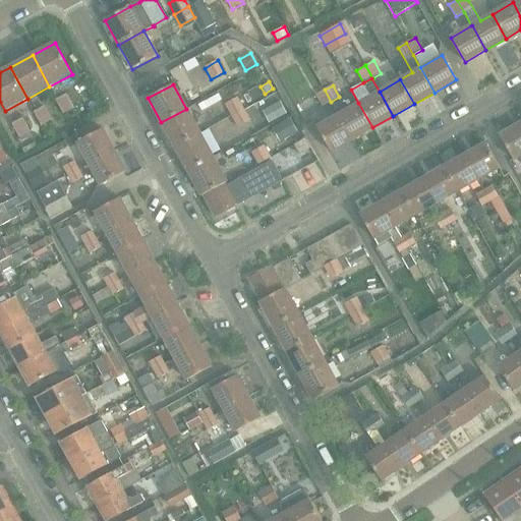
[(257,87),(247,92),(252,102),(264,96),(257,87)]
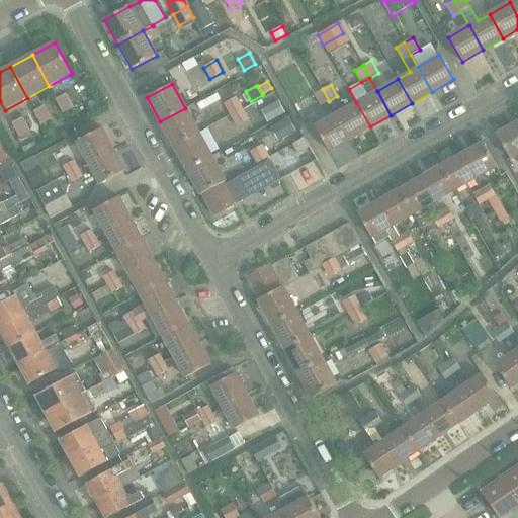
[(329,101),(323,89),(314,93),(320,105),(329,101)]
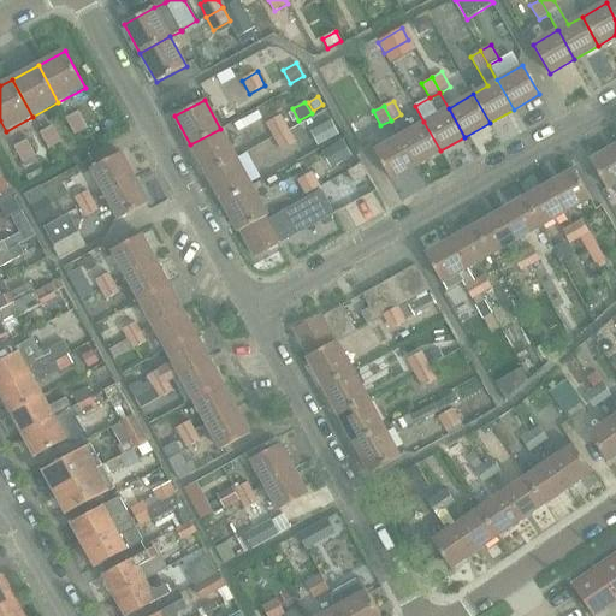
[(78,111),(65,118),(75,135),(88,128),(78,111)]
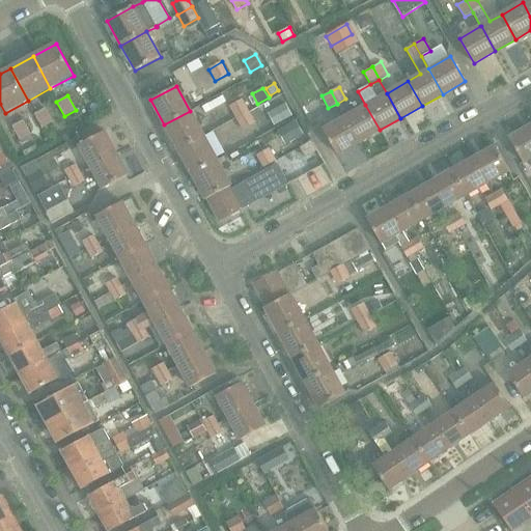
[(222,95),(201,106),(204,113),(225,102),(222,95)]
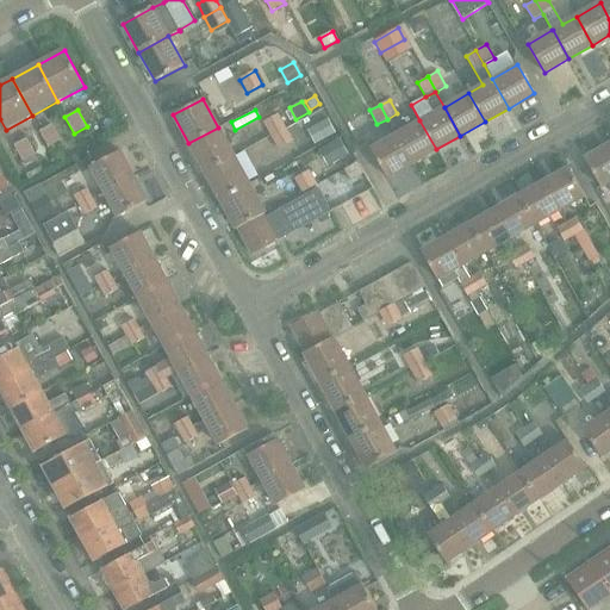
[(278,113),(263,122),(271,136),(285,128),(278,113)]
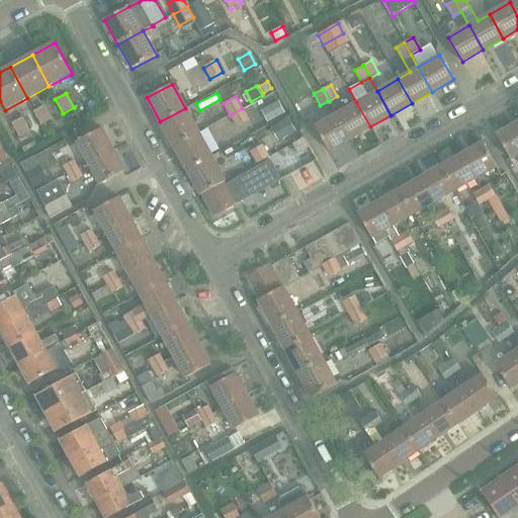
[(278,100),(262,109),(269,121),(285,112),(278,100)]
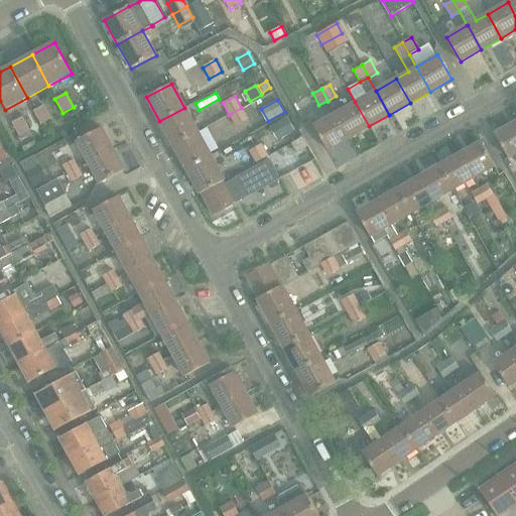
[(335,114),(349,138),(369,126),(355,102),(335,114)]
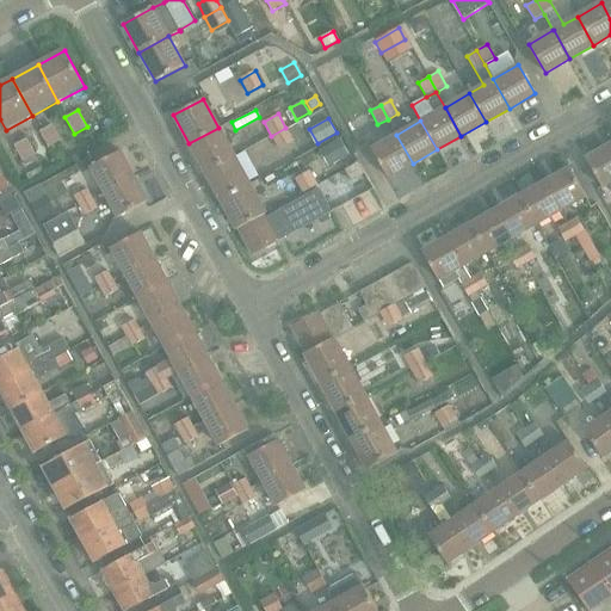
[(38,131),(49,148),(62,141),(51,123),(38,131)]
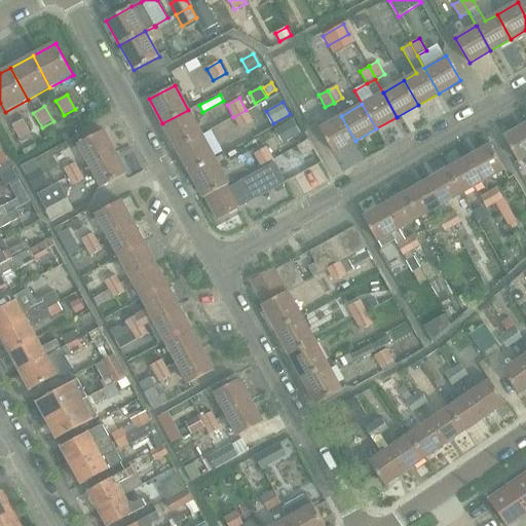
[(201,135),(188,110),(162,123),(176,148),(201,135)]
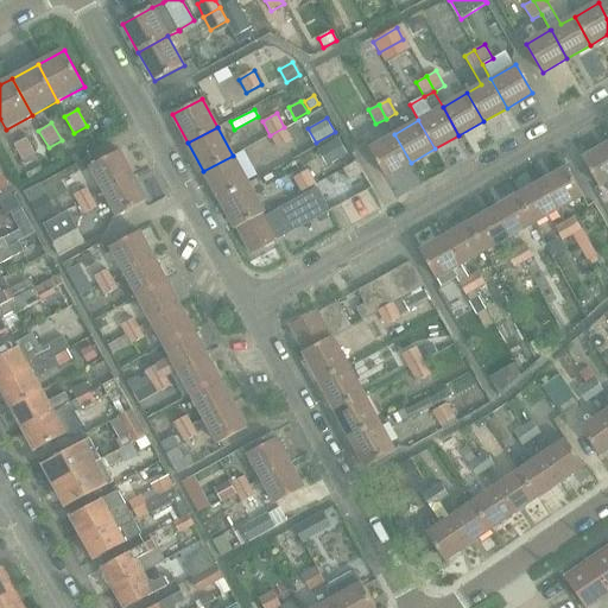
[(292,141),(284,127),(270,135),(277,149),(292,141)]
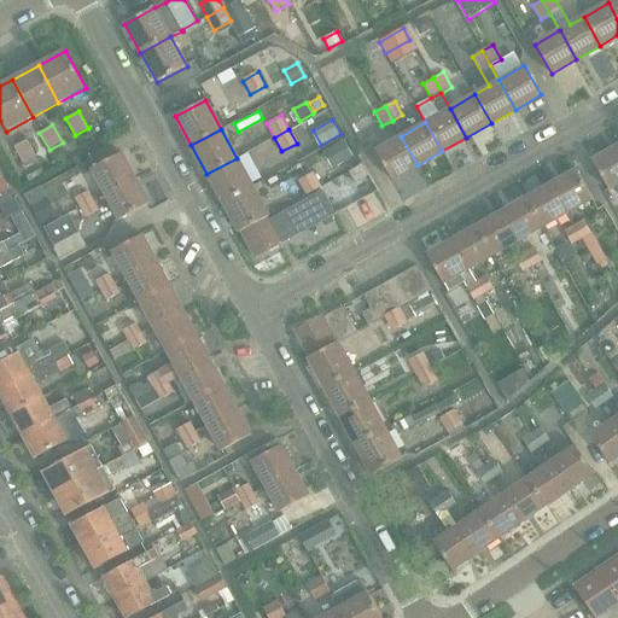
[(418,165),(401,136),(375,150),(392,179),(418,165)]
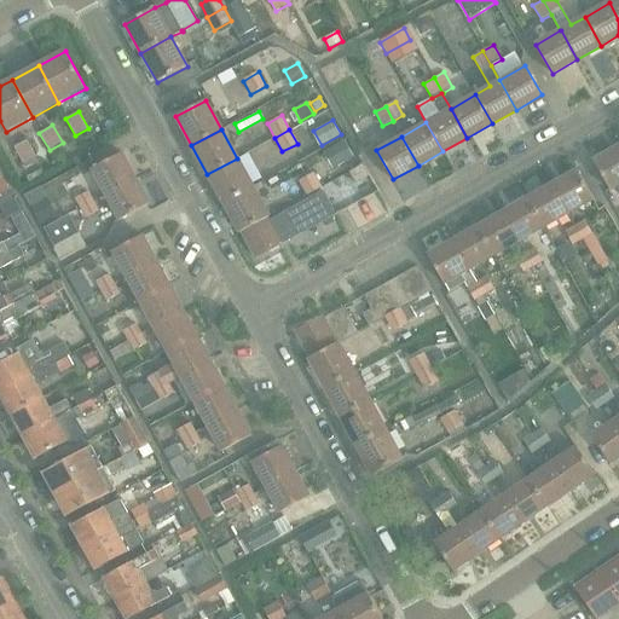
[(25,139),(13,146),(23,163),(35,156),(25,139)]
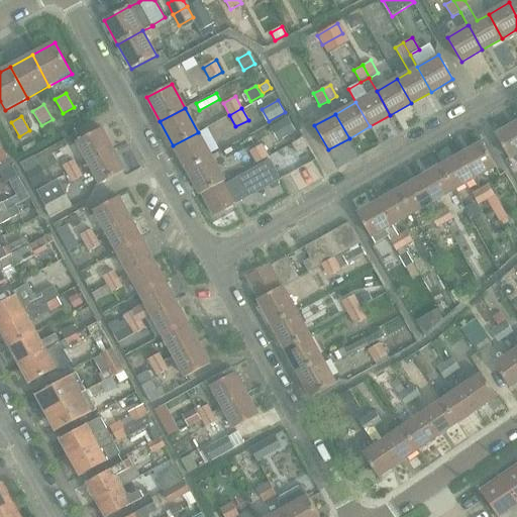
[(270,127),(278,141),(295,131),(288,117),(270,127)]
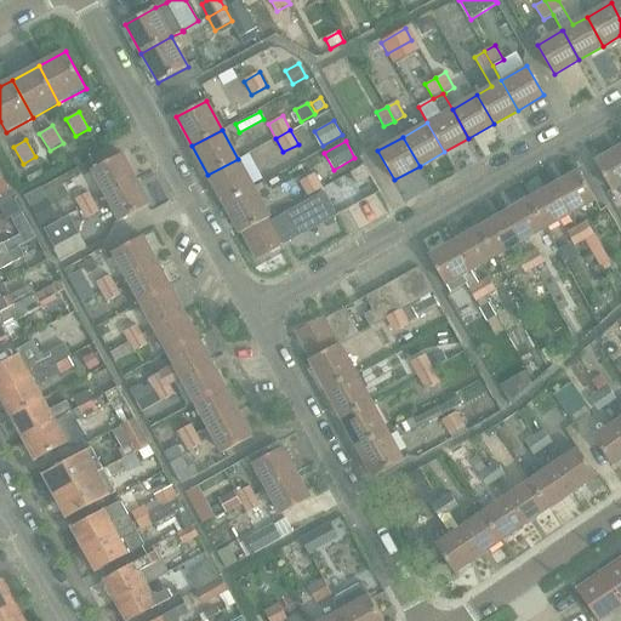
[(620,184),(620,146),(597,161),(614,191),(620,184)]
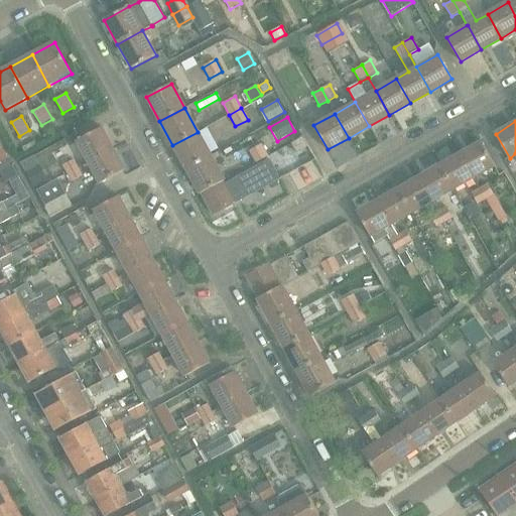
[(89,162),(114,149),(102,128),(78,141),(89,162)]
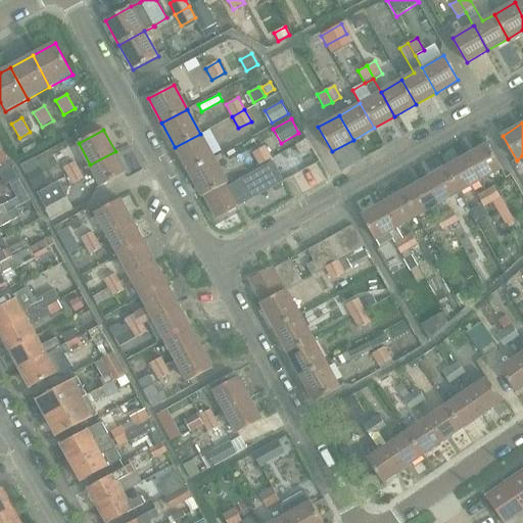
[(214,158),(200,134),(175,147),(188,172),(214,158)]
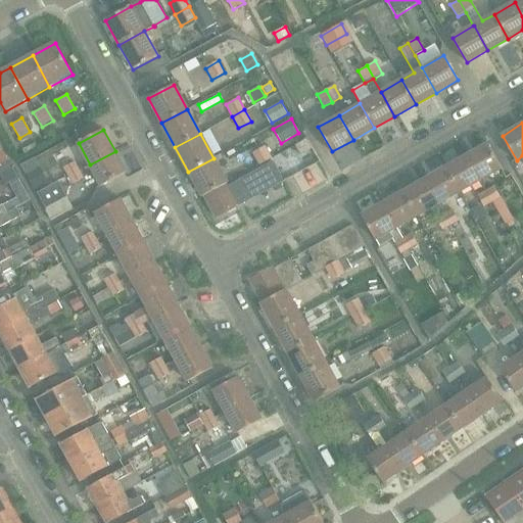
[(294,145),(300,155),(312,149),(305,138),(294,145)]
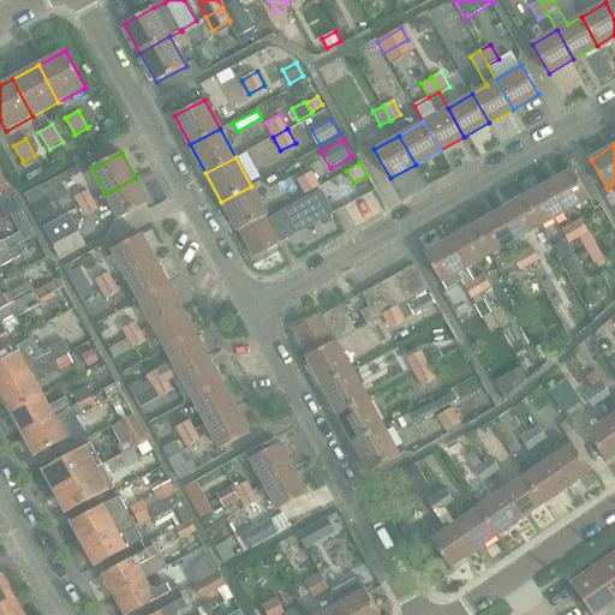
[(548,184),(565,213),(590,198),(573,169),(548,184)]
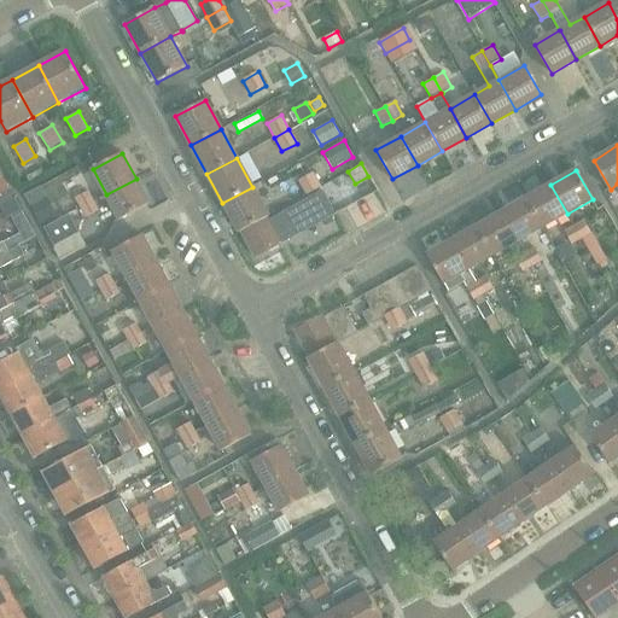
[(297,181),(307,196),(322,186),(313,172),(297,181)]
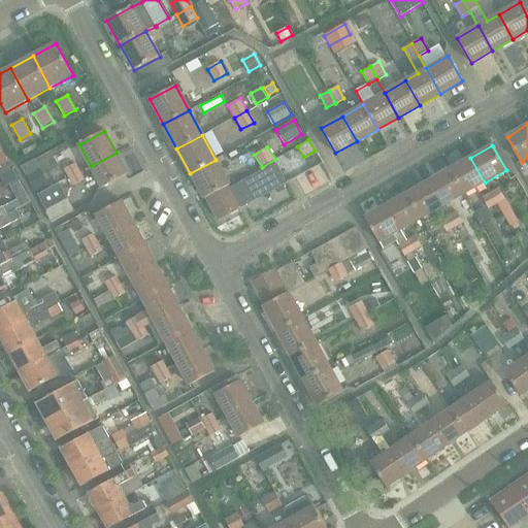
[(0,147),(0,175),(12,169),(8,162),(7,162),(0,149),(0,147)]
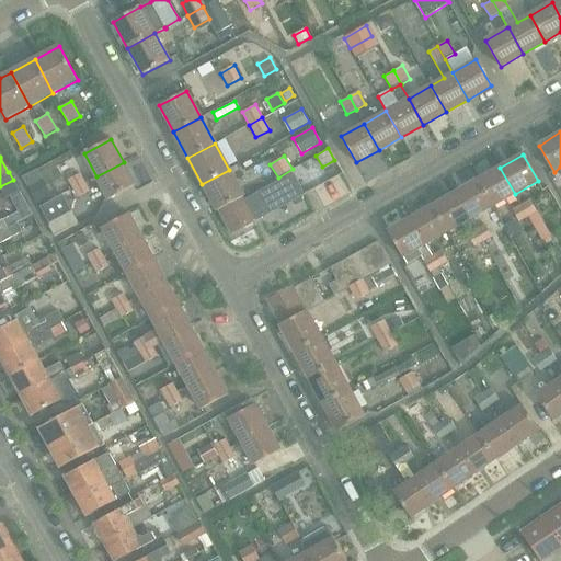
[(124,162),(96,176),(110,199),(136,185),(124,162)]
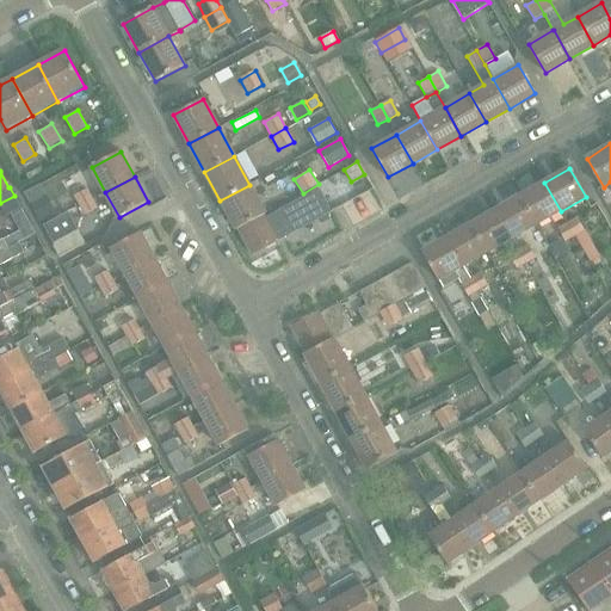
[(561,211),(544,183),(522,196),(537,224),(561,211)]
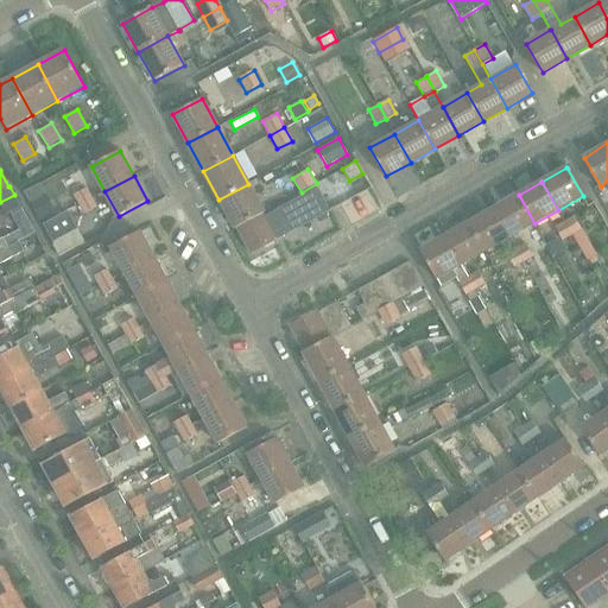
[(234,229),(236,228),(263,214),(264,213),(248,184),(219,200),(230,220),(229,220),(234,229)]
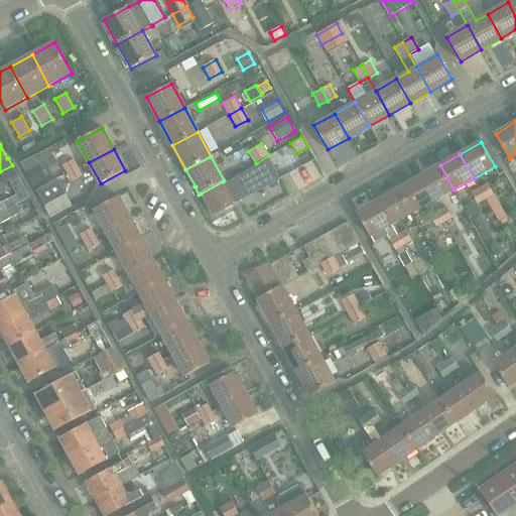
[(213,217),(266,186),(281,178),(270,158),(225,184),(223,181),(201,194),(213,217)]
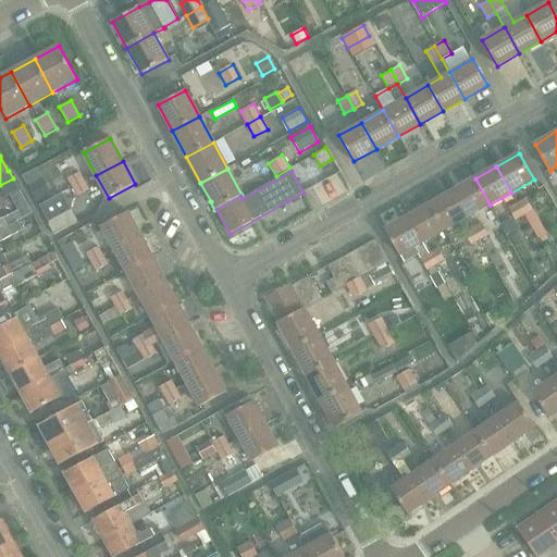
[(72,188),(85,181),(81,172),(67,180),(72,188)]
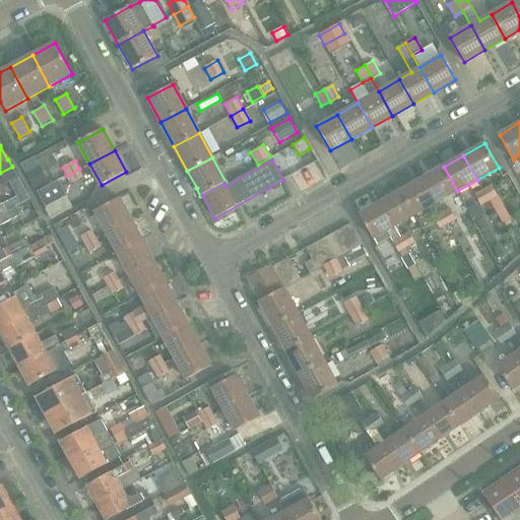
[(39,166),(24,173),(34,188),(47,181),(39,166)]
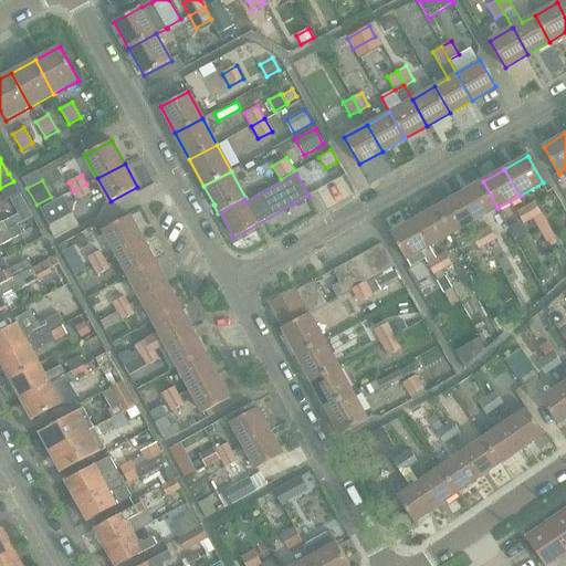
[(13,181),(0,188),(0,189),(6,200),(20,192),(13,181)]
